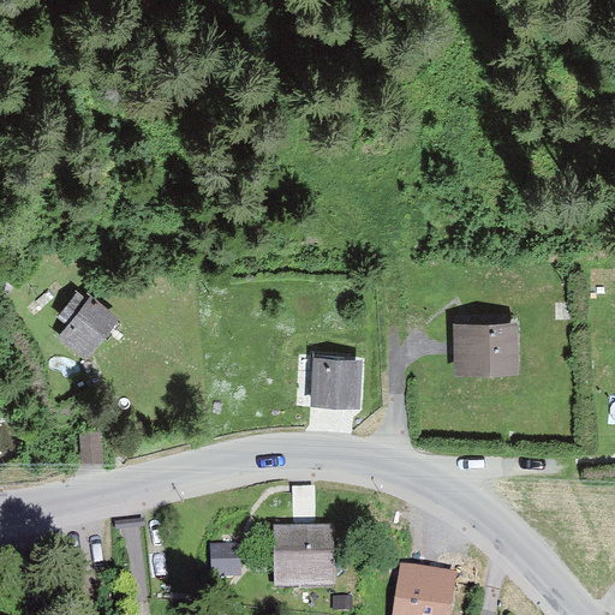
[(94,360),(106,346),(95,336),(109,318),(78,293),(52,326),(94,360)]
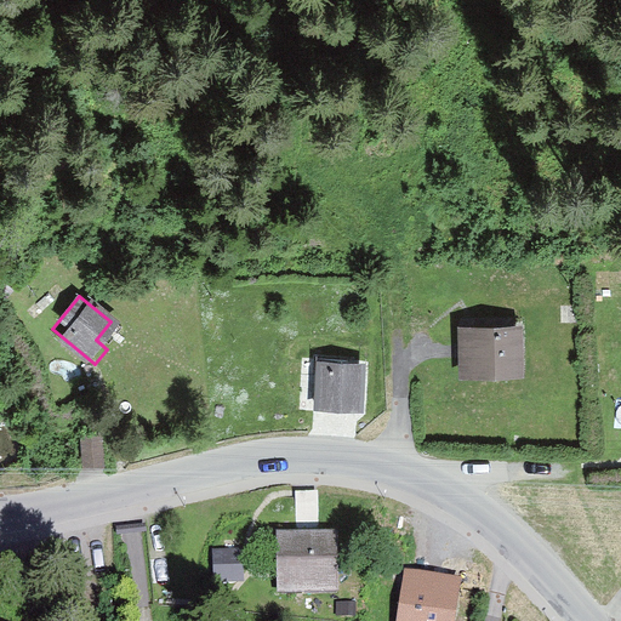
[(522,325),(457,329),(460,381),(524,379),(522,325)]
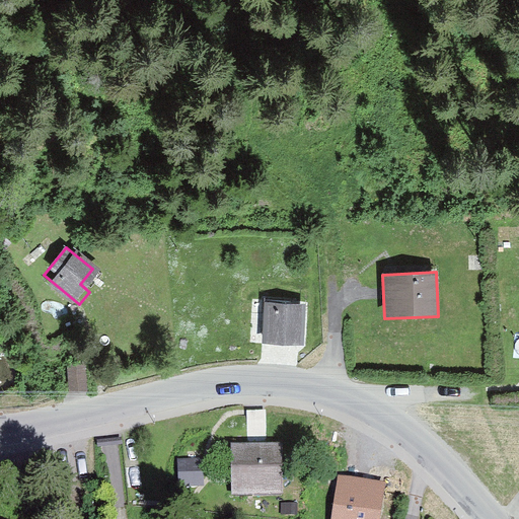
[(264,304),(263,344),(305,346),(306,305),(264,304)]
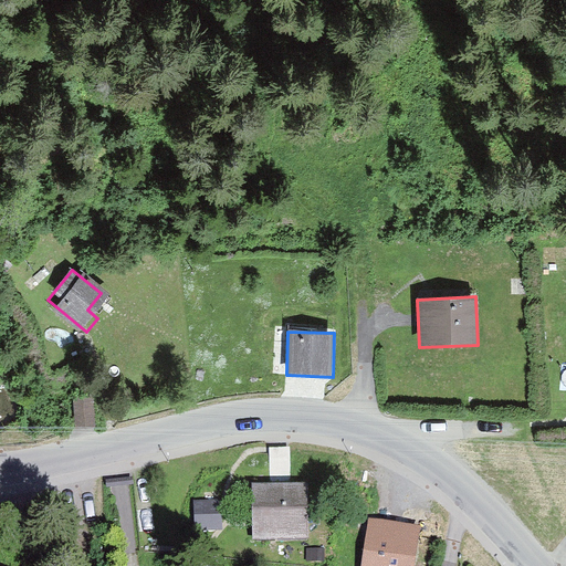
[(100,417),(95,389),(76,391),(81,419),(100,417)]
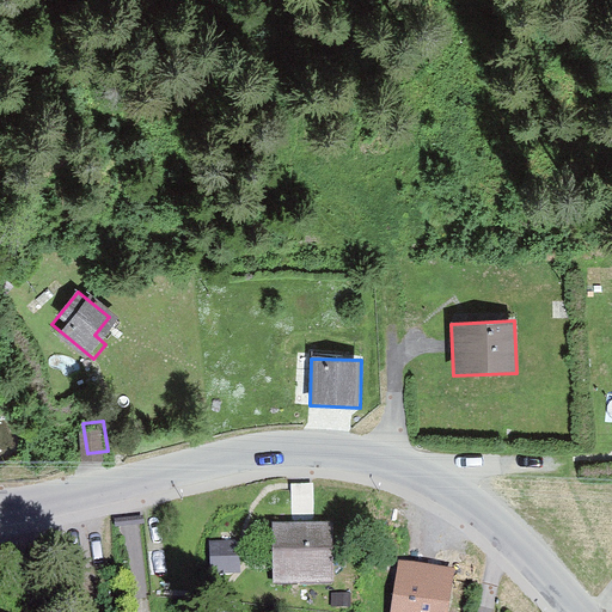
[(316,520),(314,484),(291,484),(292,520),(316,520)]
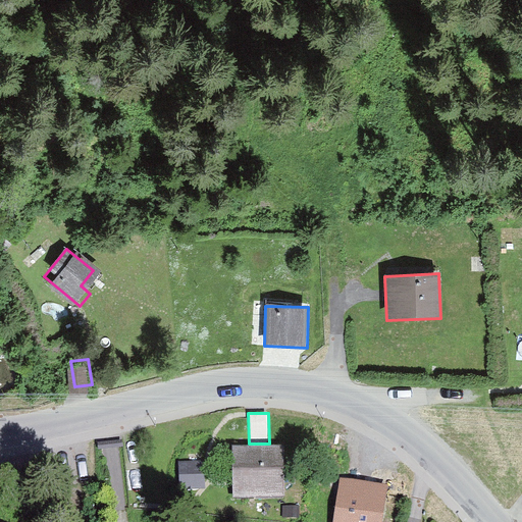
[(283,496),(282,444),(231,445),(232,497),(283,496)]
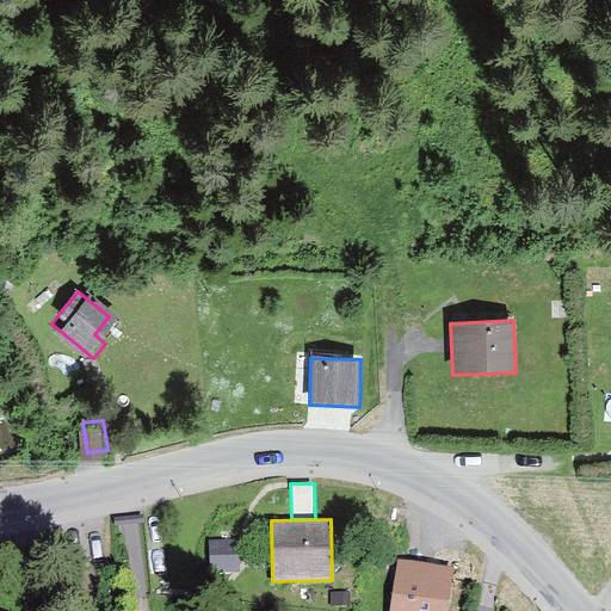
[(210,537),(211,568),(236,567),(234,536),(210,537)]
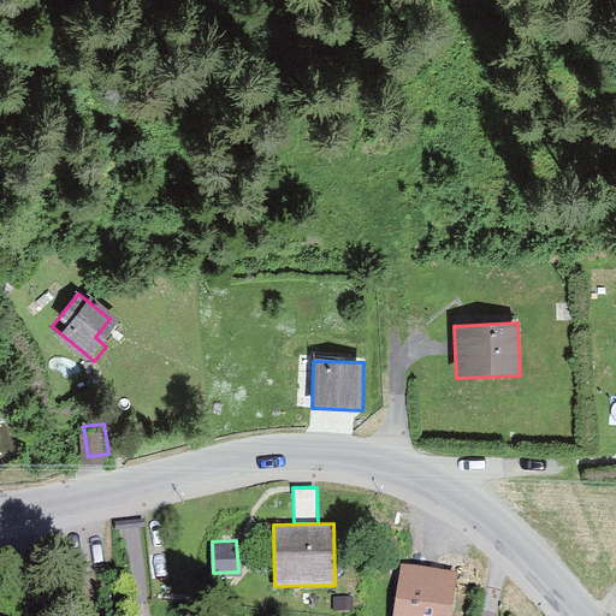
[(403,576),(397,615),(442,615),(446,582),(403,576)]
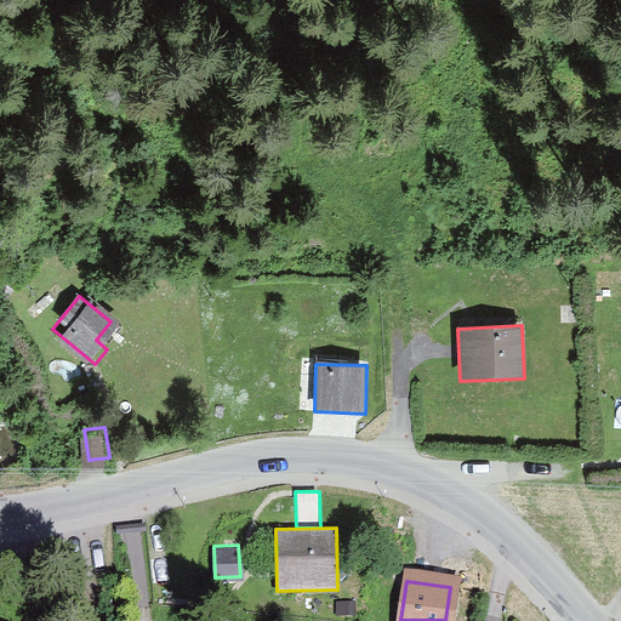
All buildings are outlined.
